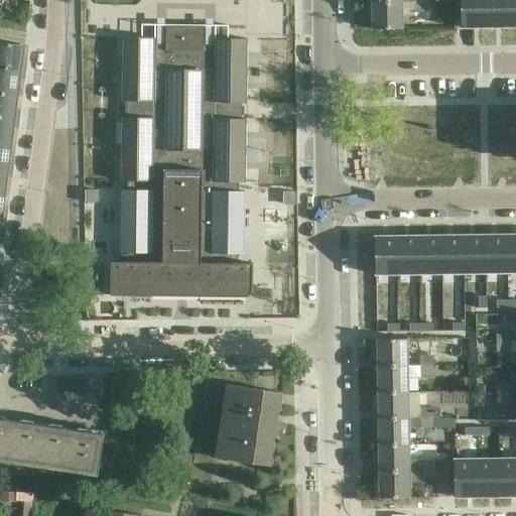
[(484,0),(461,0),(462,28),(485,28),(484,0)]
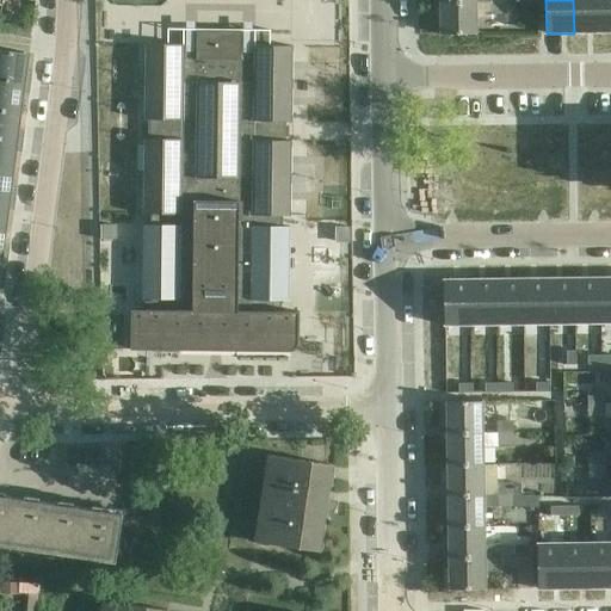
[(598,0),(573,0),(574,34),(599,34),(598,0)]
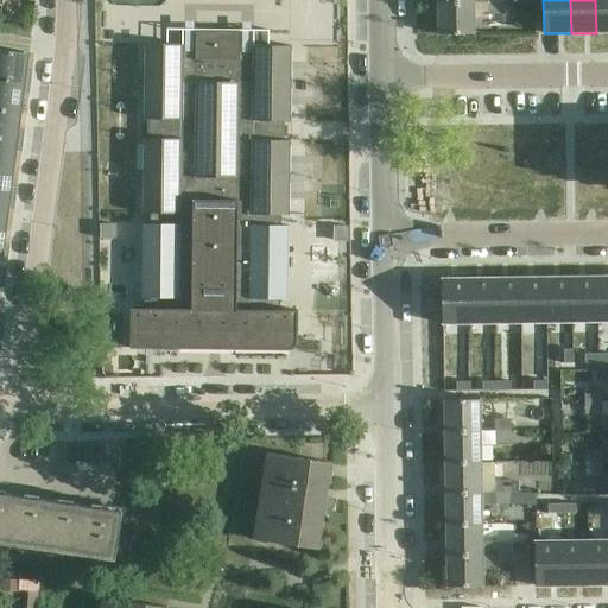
[(607,0),(595,0),(596,33),(607,32),(607,0)]
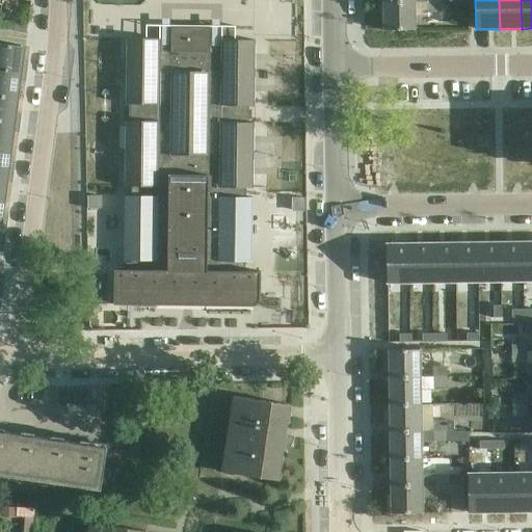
[(442,3),(427,3),(384,4),(384,31),(416,30),(416,14),(443,12),(442,3)]
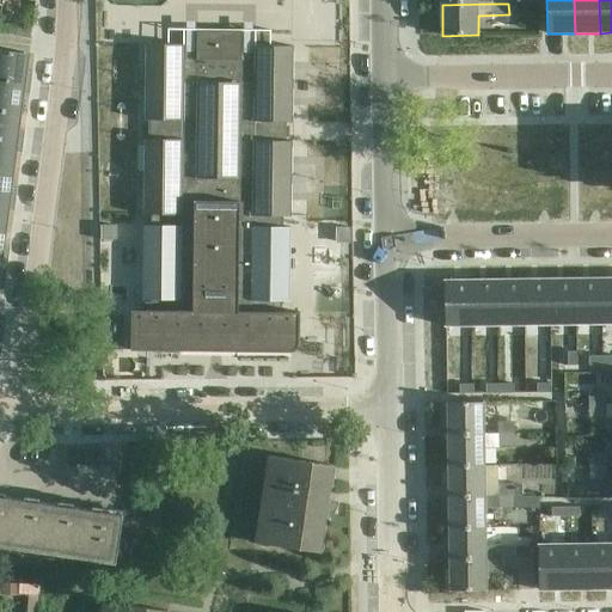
[(32,28),(18,25),(17,36),(31,38),(32,28)]
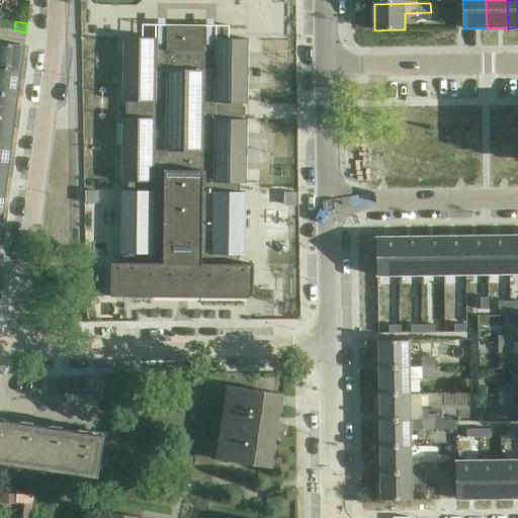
[(127,263),(112,263),(111,296),(153,297),(156,297),(166,289),(200,289),(246,298),(247,298),(249,298),(250,297),(251,297),(251,296),(252,295),(253,294),(253,293),(254,292),(254,291),(254,290),(255,264),(239,264),(239,255),(246,256),(247,192),(240,192),(240,184),(247,184),(248,119),(242,119),(242,104),(248,104),(249,39),(230,39),(230,26),(216,26),(216,41),(205,40),(205,25),(167,25),(167,40),(157,40),(157,38),(123,37),(122,102),(127,102),(126,118),(122,118),(121,182),(128,182),(128,191),(122,191),(121,254),(127,254),(127,263)]
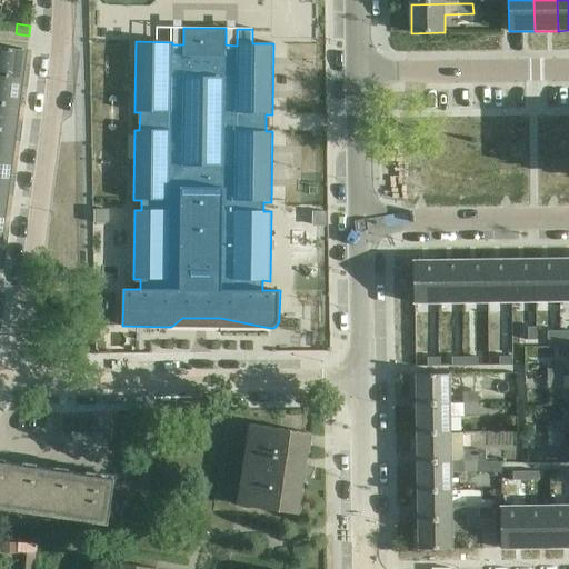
[(27,51),(0,47),(0,75),(29,79),(31,68),(25,67),(27,51)]
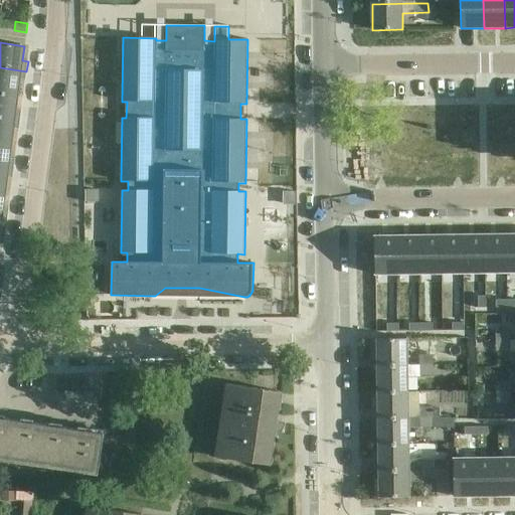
[(26,71),(0,67),(0,94),(18,97),(20,80),(25,80),(26,71)]
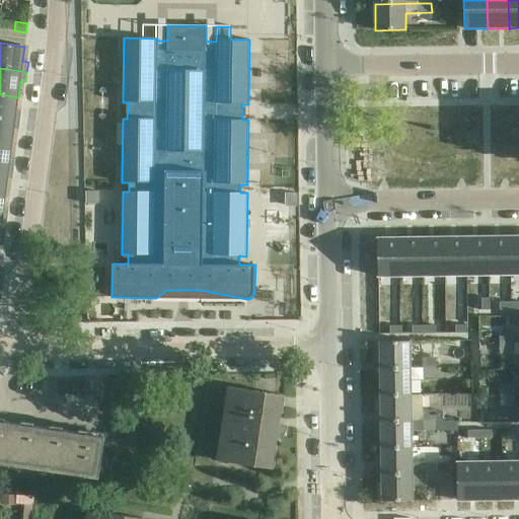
[(18,97),(0,94),(0,118),(20,121),(21,112),(16,110),(18,97)]
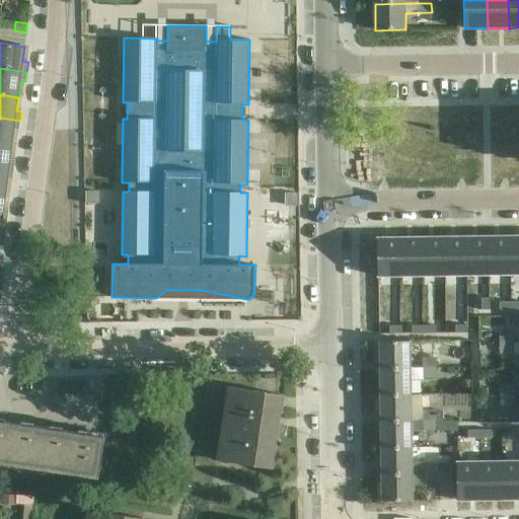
[(20,121),(0,118),(0,145),(11,147),(14,130),(19,131),(20,121)]
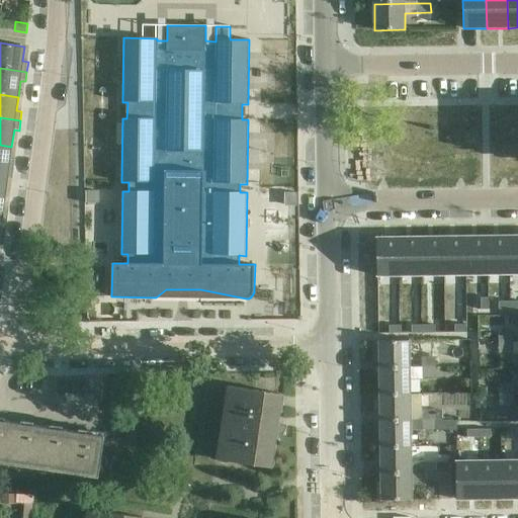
[(11,147),(0,145),(0,168),(14,170),(15,160),(10,160),(11,147)]
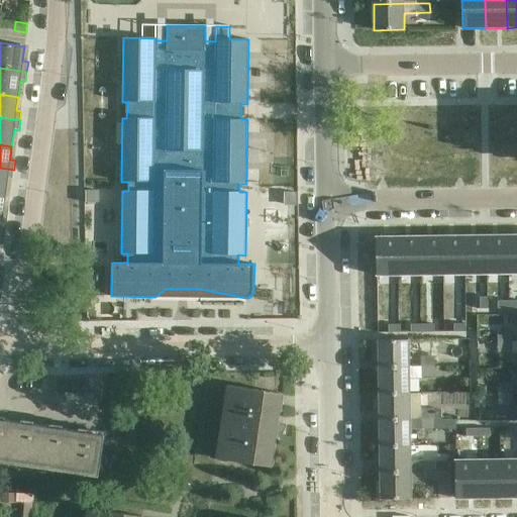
[(14,170),(0,168),(0,194),(5,195),(7,179),(12,180),(14,170)]
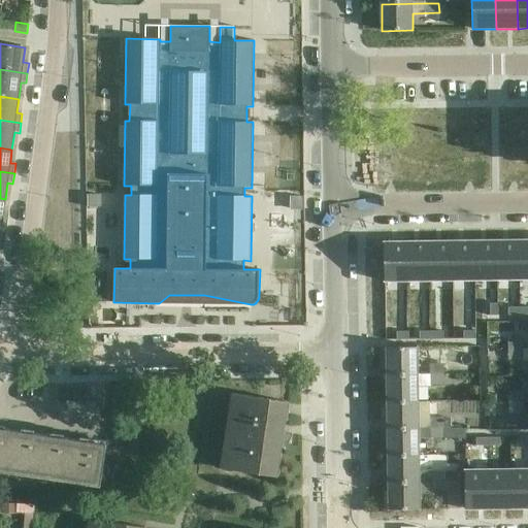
[(5,199),(0,198),(0,222),(7,223),(8,213),(3,212),(5,199)]
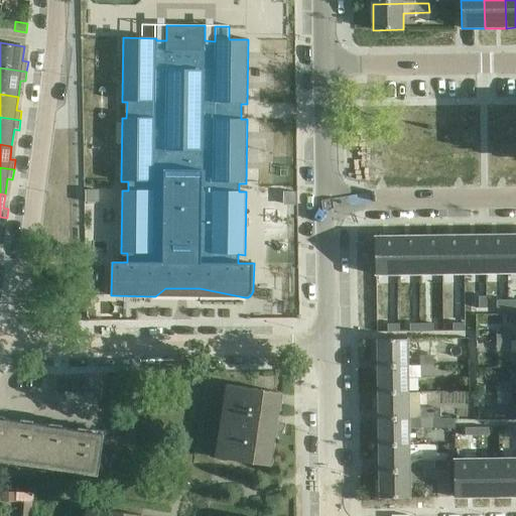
[(507,235),(486,236),(486,273),(508,273),(507,235)]
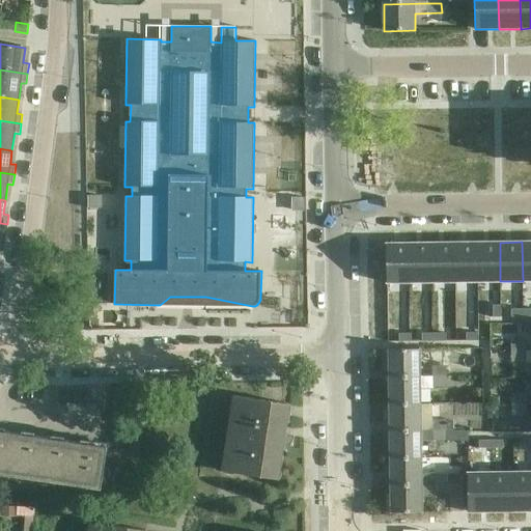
[(530,242),(522,242),(523,281),(530,280),(530,242)]
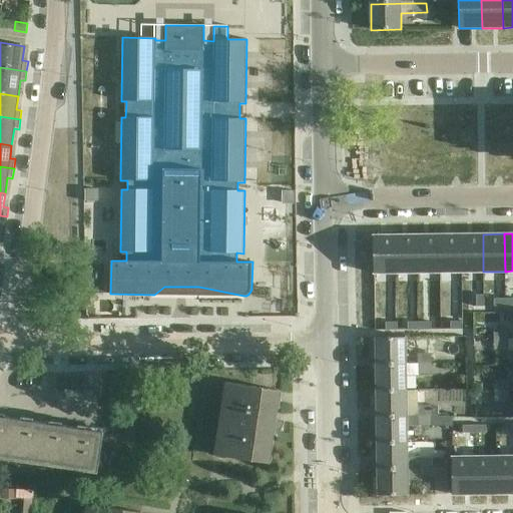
[(440,234),(418,235),(419,273),(440,273),(440,234)]
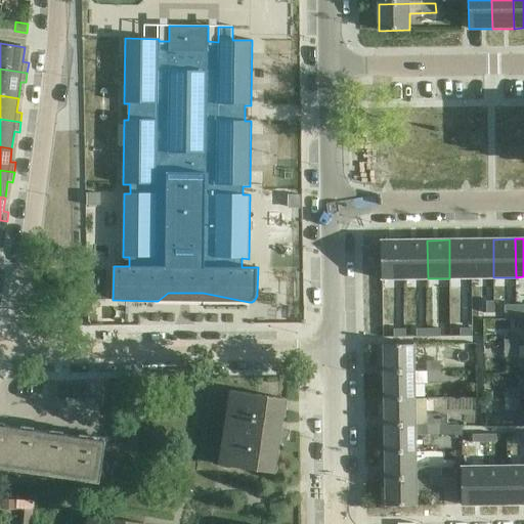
[(471,239),(449,239),(449,278),(472,277),(471,239)]
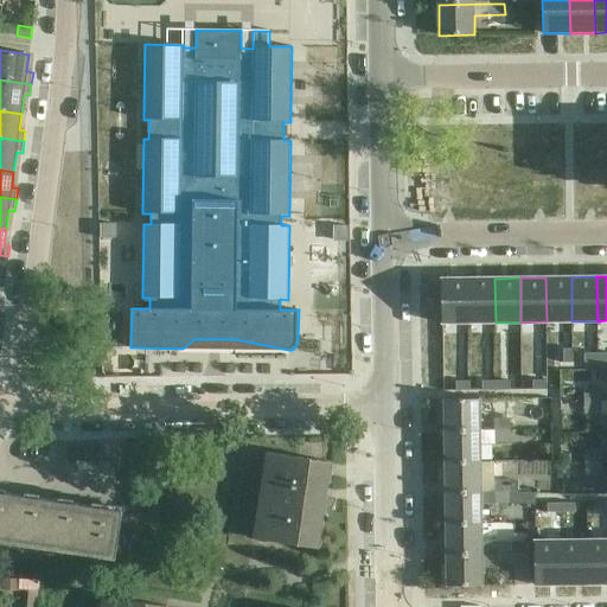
[(572,278),(545,278),(547,321),(572,321),(572,278)]
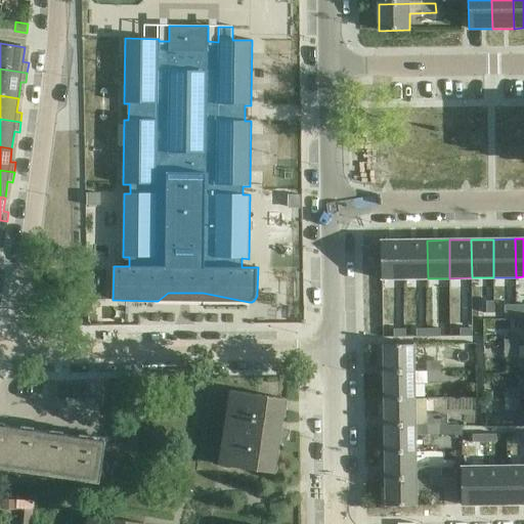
[(404,241),(382,241),(382,278),(382,279),(383,279),(405,278),(404,241)]
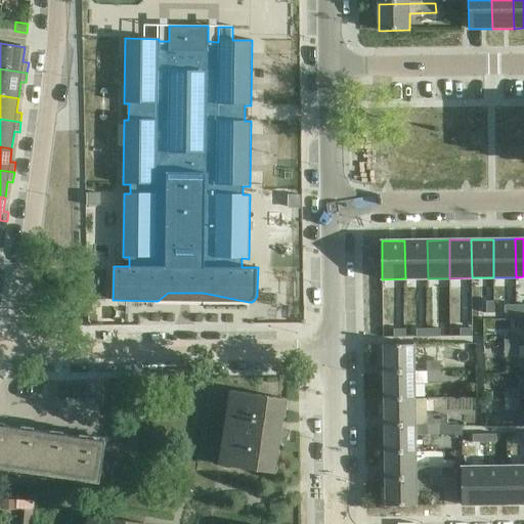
[(427,241),(404,241),(405,278),(428,278),(427,241)]
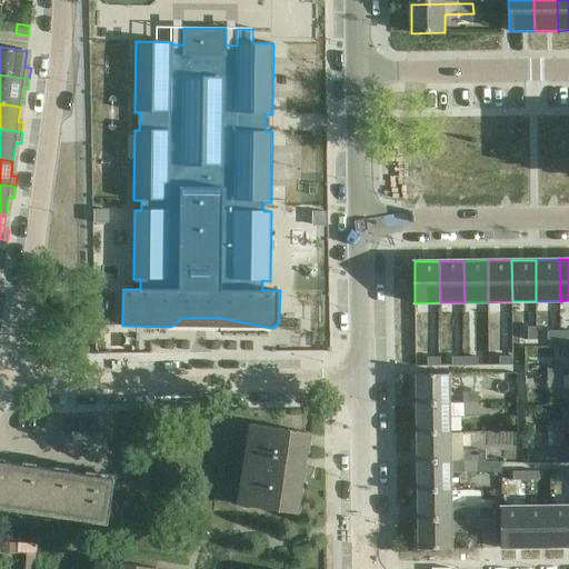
[(563,366),(548,367),(548,377),(563,377),(563,366)]
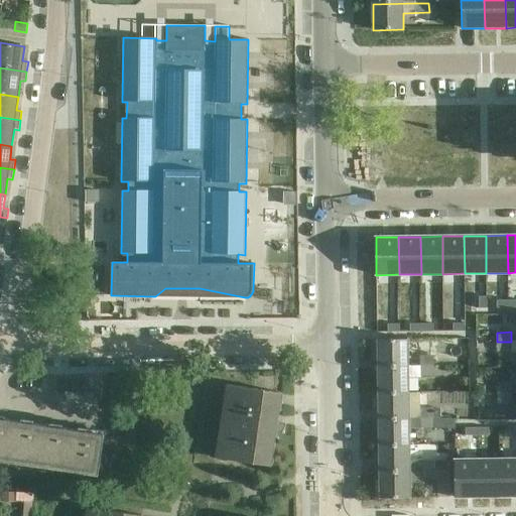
[(394,340),(378,340),(378,357),(378,366),(434,365),(433,356),(408,356),(407,339),(394,339),(394,340)]
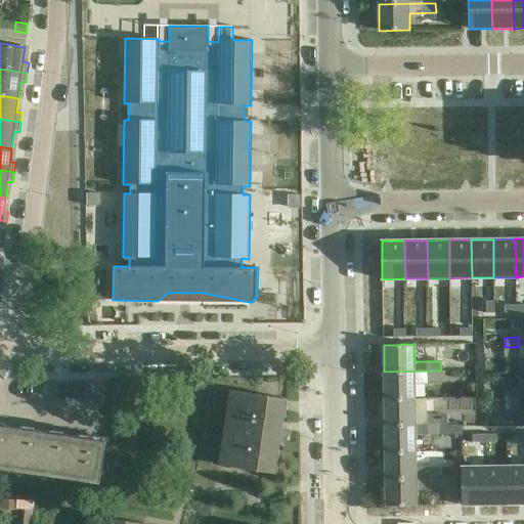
[(519,347),(505,347),(505,356),(519,356),(519,347)]
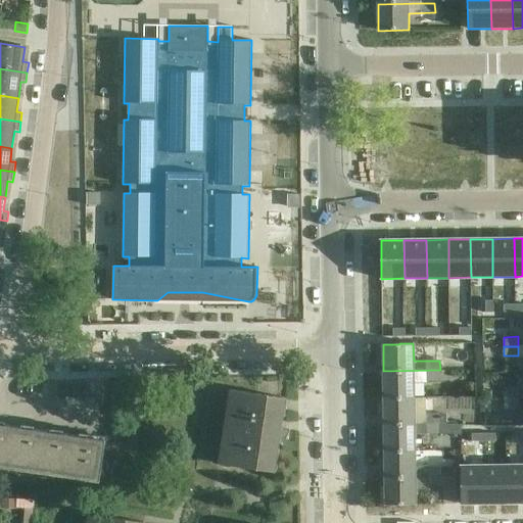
[(440,370),(383,371),(383,381),(384,398),(414,397),(414,383),(427,383),(427,381),(440,381),(440,370)]
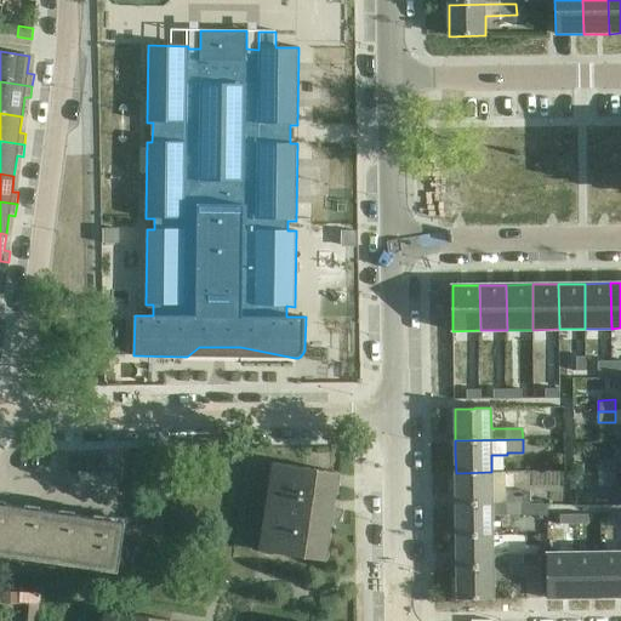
[(615,462),(599,462),(599,474),(615,474),(615,462)]
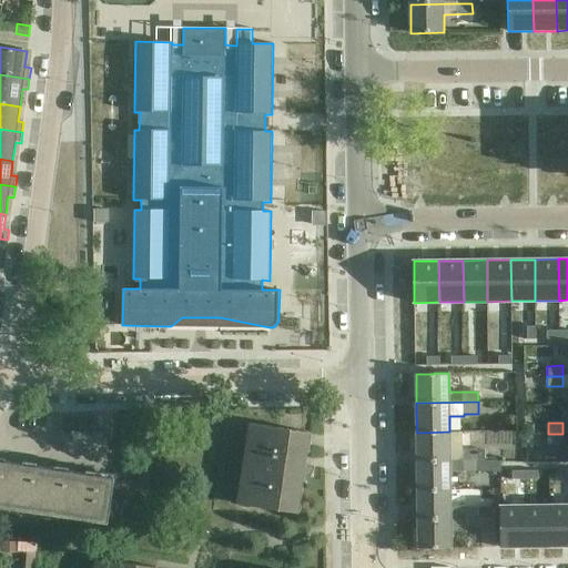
[(246,444),(244,457),(240,484),(244,485),(242,504),(237,503),(237,504),(298,514),(303,483),(307,484),(315,467),(305,463),(310,433),(250,424),(250,425),(253,425),(250,444),(246,444)]
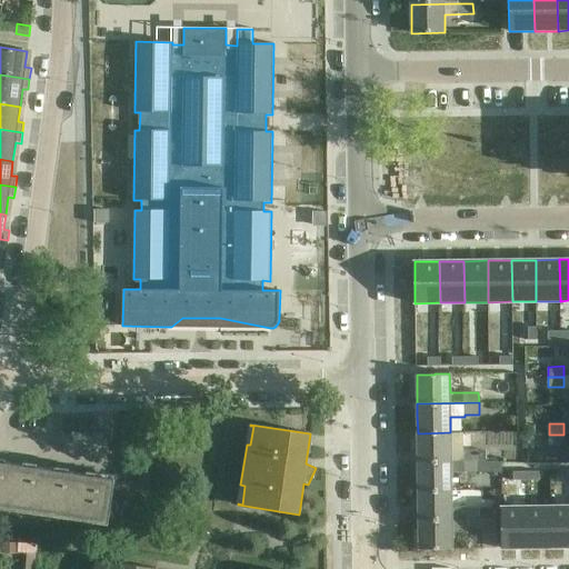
[(450,432),(418,433),(418,451),(418,462),(451,461),(463,461),(463,451),(463,432),(450,432)]
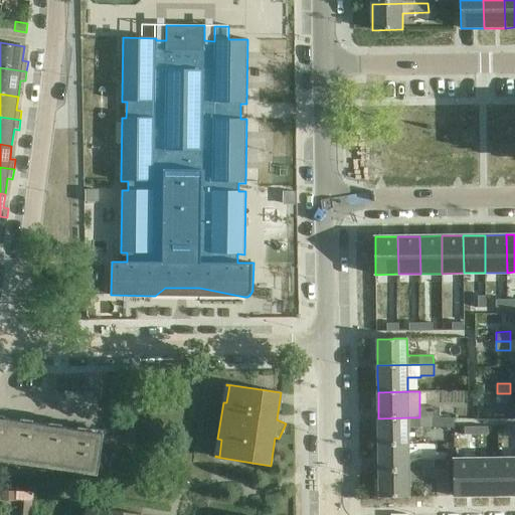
[(510,393),(497,393),(497,403),(510,402),(510,393)]
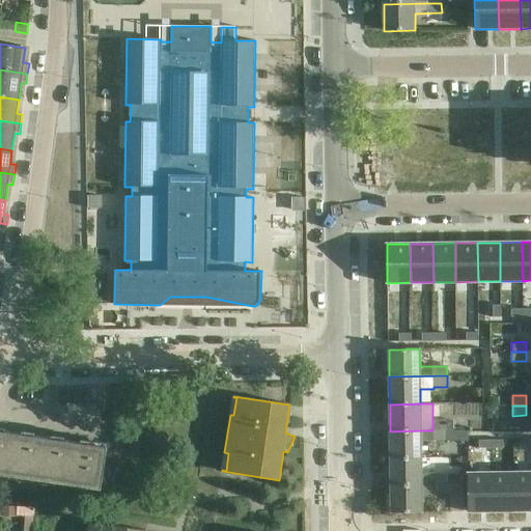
[(447,421),(432,421),(432,430),(435,430),(448,430),(447,421)]
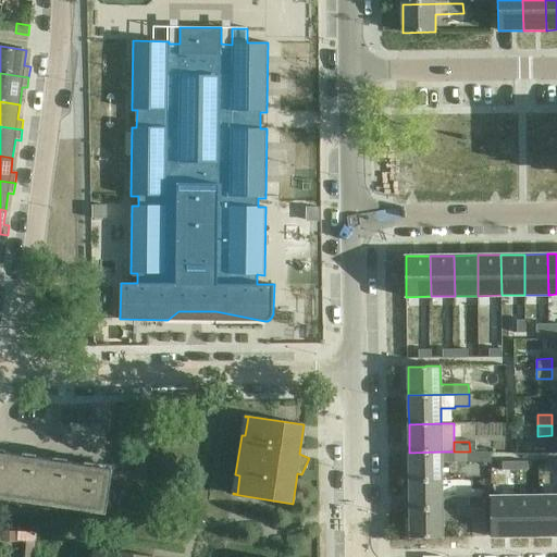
[(0,497),(83,510),(108,514),(116,515),(122,483),(120,483),(120,486),(111,485),(113,468),(0,452),(0,497)]
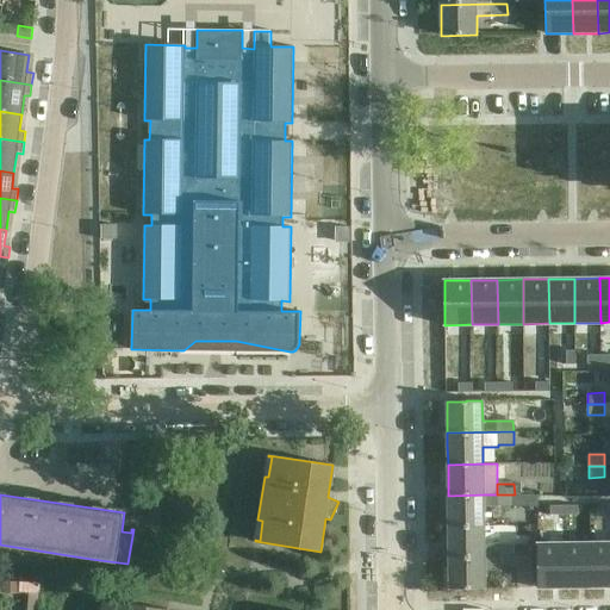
[(484,495),(448,496),(448,506),(449,527),(484,526),(484,495)]
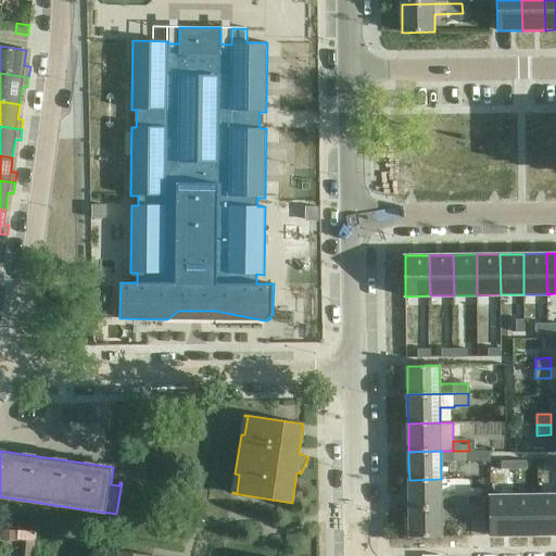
[(469,451),(455,451),(455,462),(469,462),(469,451)]
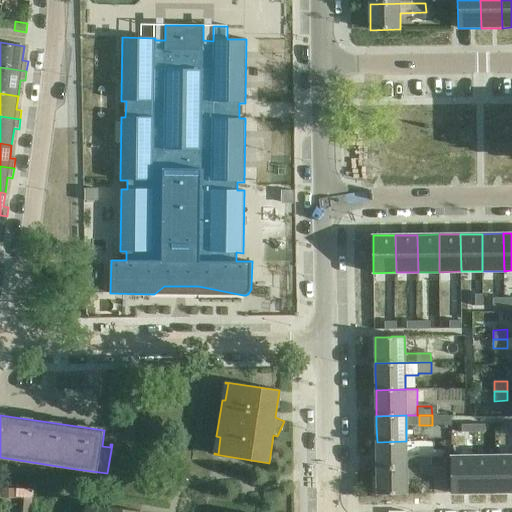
[(473,424),(462,424),(462,425),(462,432),(474,432),(473,424)]
